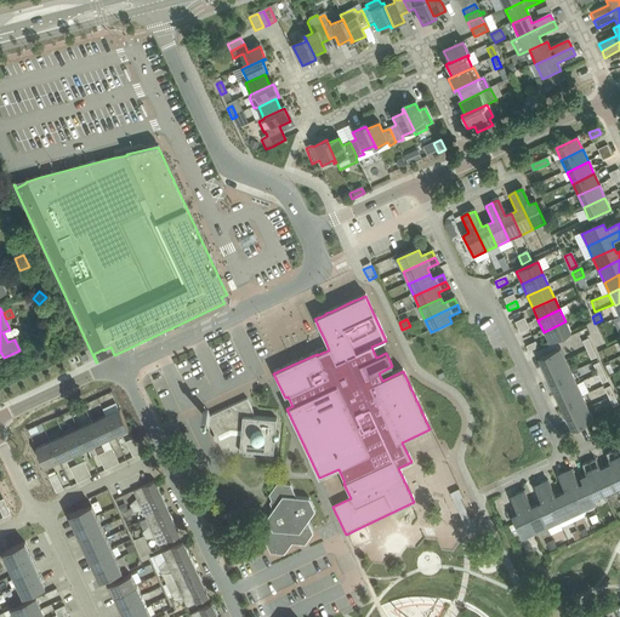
[(515,324),(517,330),(527,325),(524,320),(515,324)]
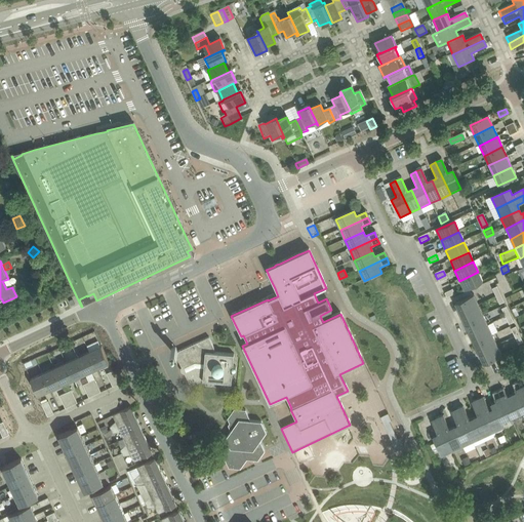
[(478,272),(459,281),(465,291),(474,286),(483,282),(478,272)]
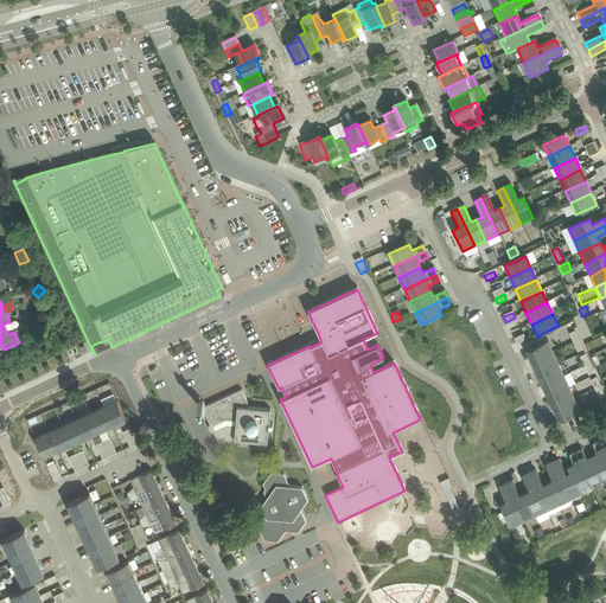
[(573,345),(578,341),(574,333),(568,335),(573,345)]
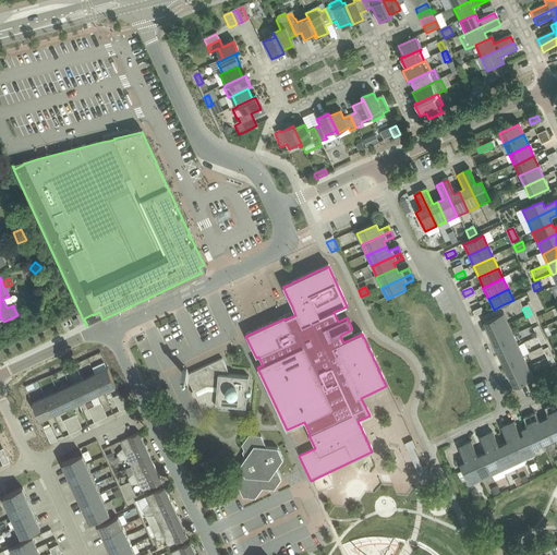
[(472,313),(474,317),(483,314),(481,309),(472,313)]
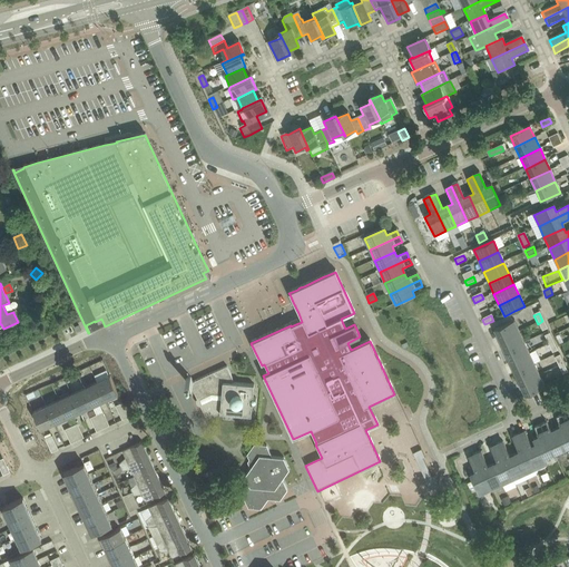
[(493,331),(499,342),(519,332),(514,321),(503,325),(493,331)]
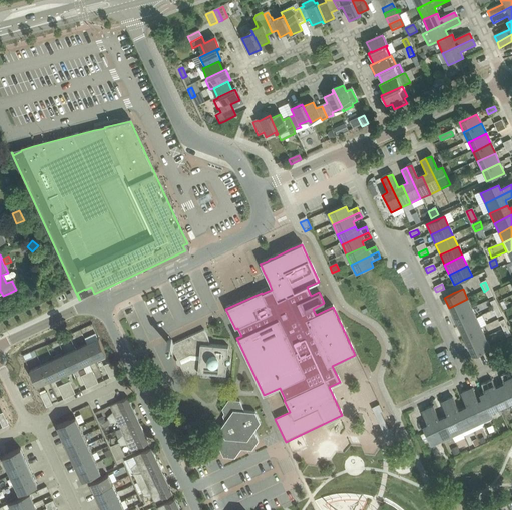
[(488,289),(484,292),(487,300),(492,297),(488,289)]
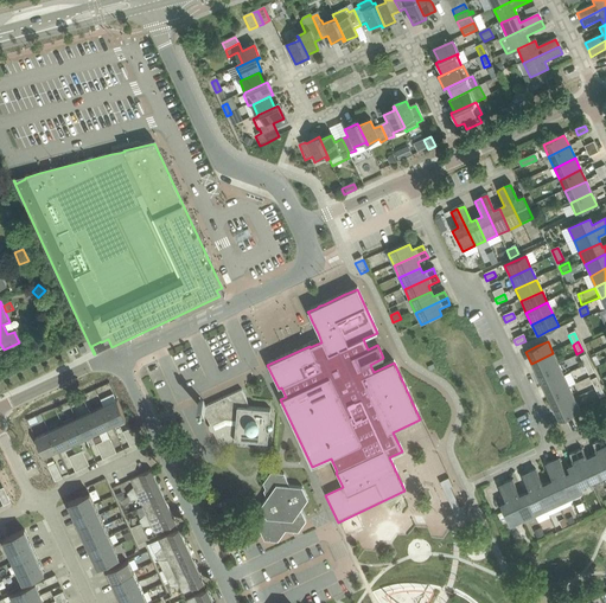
[(553,353),(531,364),(537,374),(559,365),(553,353)]
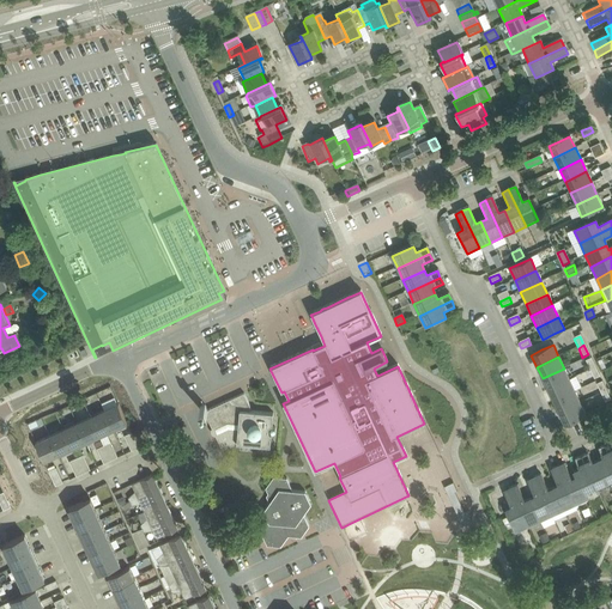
[(589,371),(595,369),(591,359),(585,363),(589,371)]
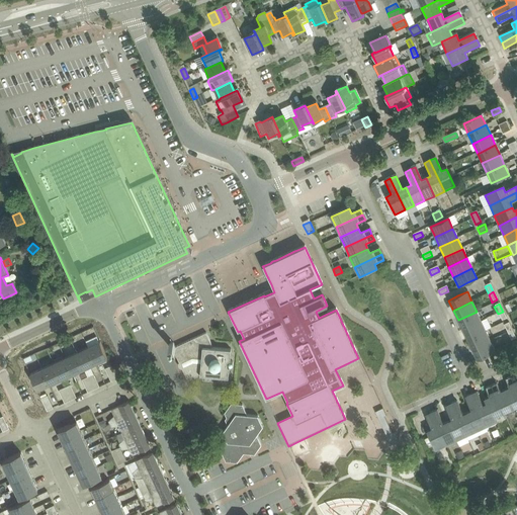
[(477,312),(458,320),(462,330),(481,322),(477,312)]
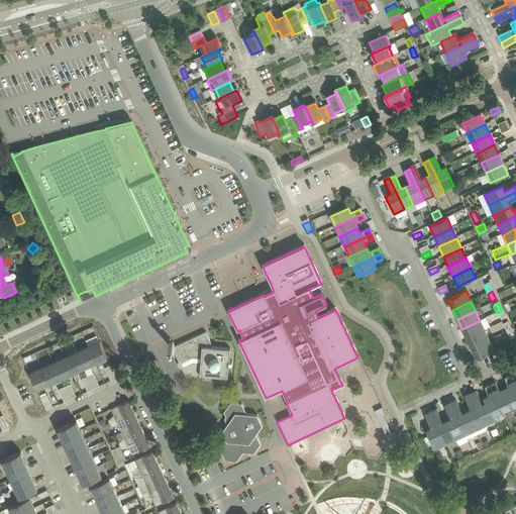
[(502,311),(497,313),(500,321),(505,319),(502,311)]
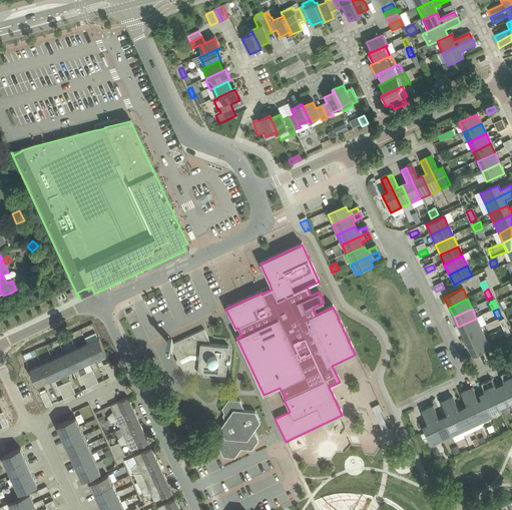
[(463,337),(481,329),(476,319),(458,327),(463,337)]
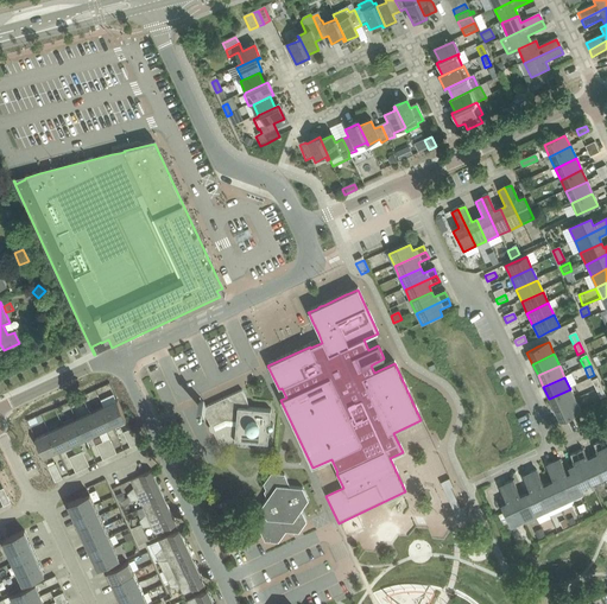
[(600,387),(595,389),(588,393),(589,394),(595,392),(600,400),(605,398),(600,387)]
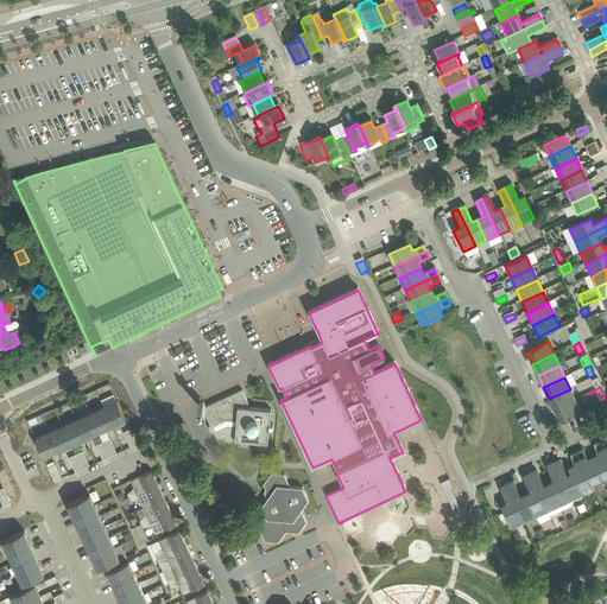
[(549,399),(554,411),(575,401),(570,389),(549,399)]
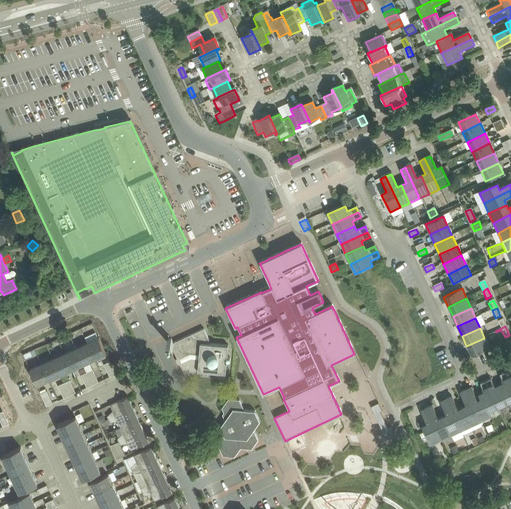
[(230,361),(230,360),(228,359),(227,359),(226,357),(227,357),(227,355),(228,347),(208,345),(209,342),(203,330),(173,345),(171,341),(166,343),(168,347),(170,346),(185,377),(197,371),(197,372),(225,375),(226,367),(227,365),(226,364),(226,363),(228,363),(230,362),(230,361)]
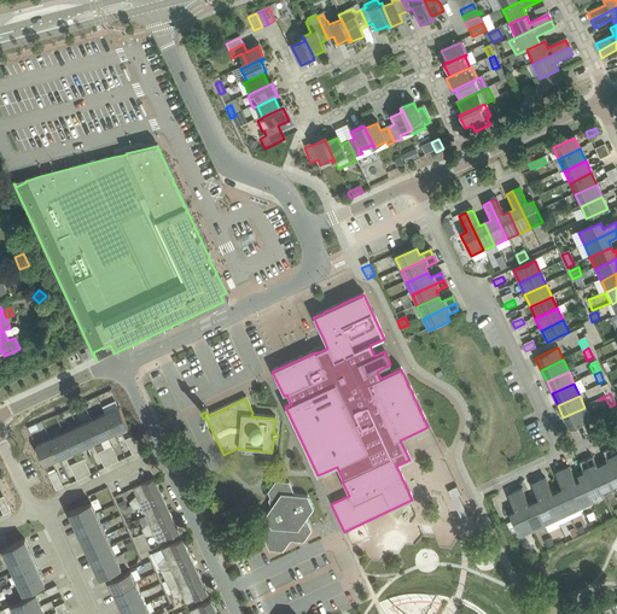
[(563,417),(569,430),(591,420),(585,408),(563,417)]
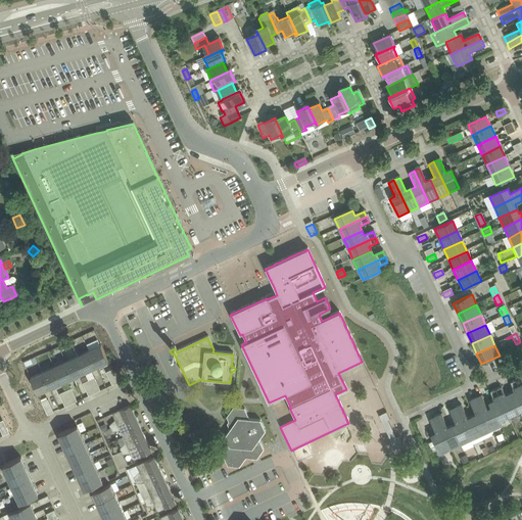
[(100,347),(89,352),(96,369),(108,363),(100,347)]
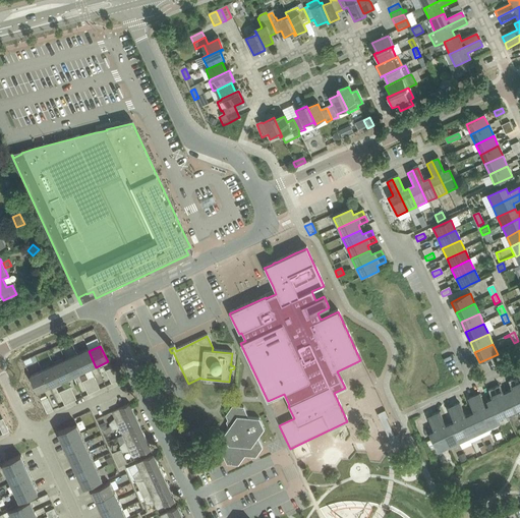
[(89,351),(76,356),(84,372),(96,367),(89,351)]
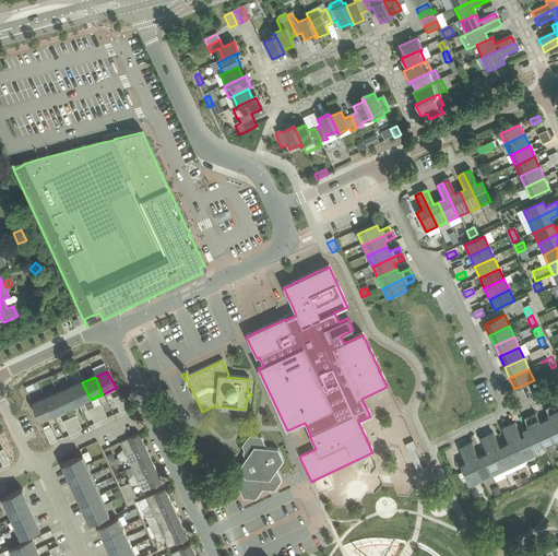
[(78,405),(91,400),(82,382),(70,389),(78,405)]
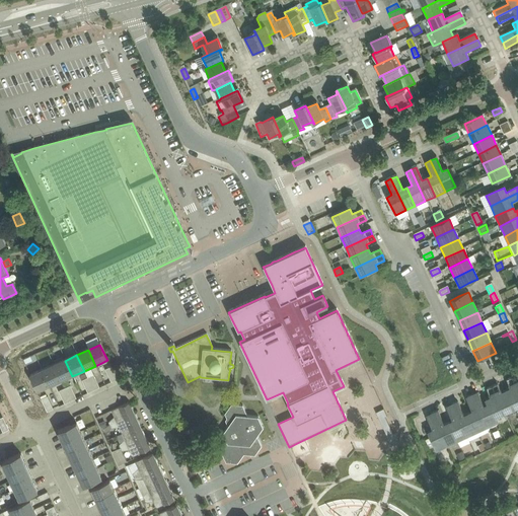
[(60,382),(72,376),(65,361),(53,366),(60,382)]
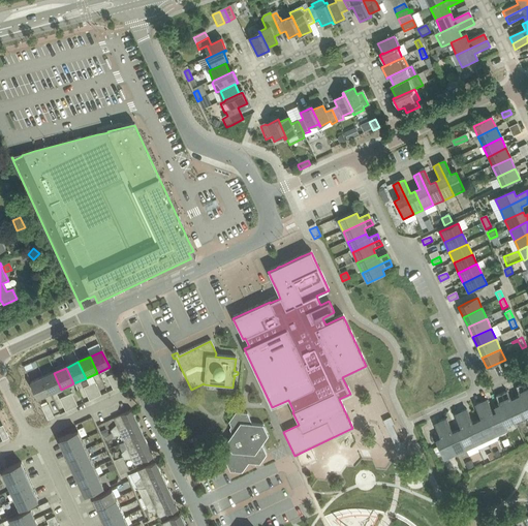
[(50,395),(61,390),(54,373),(42,378),(50,395)]
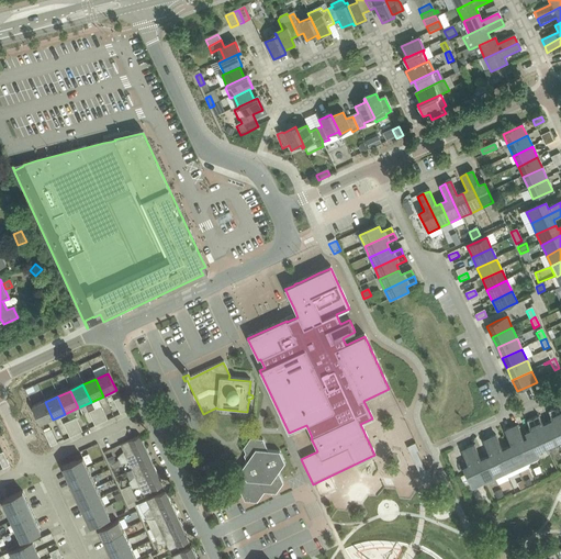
[(120,400),(113,402),(120,416),(126,413),(120,400)]
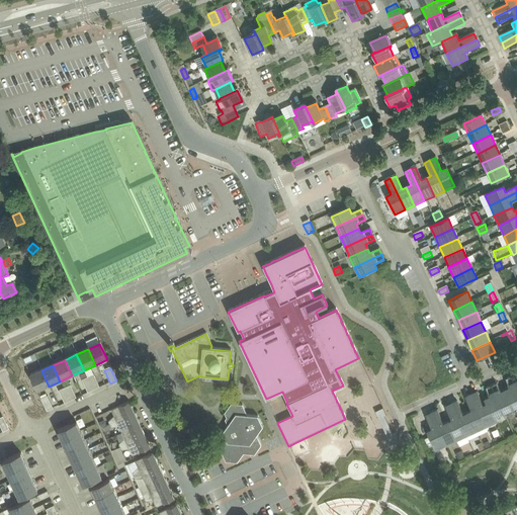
[(49,387),(41,370),(29,376),(36,393),(49,387)]
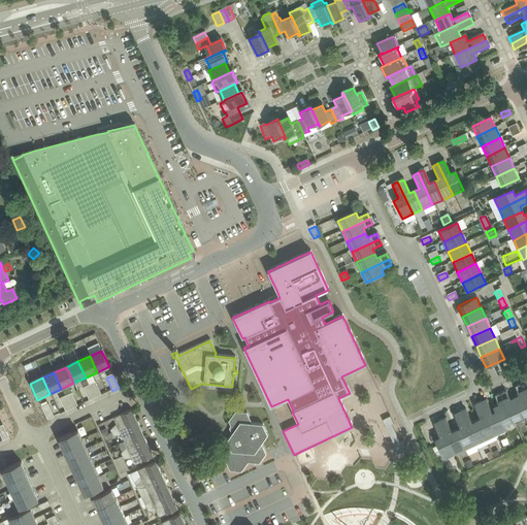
[(95,384),(89,386),(95,399),(101,396),(95,384)]
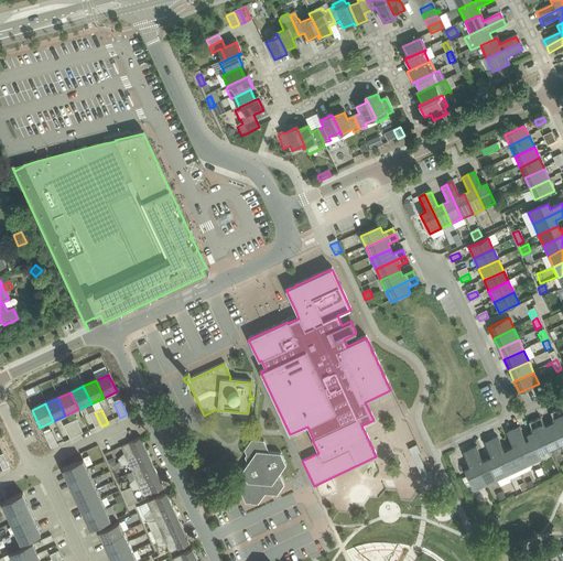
[(560,445),(562,443),(562,424),(556,411),(550,413),(554,423),(550,425),(560,445)]
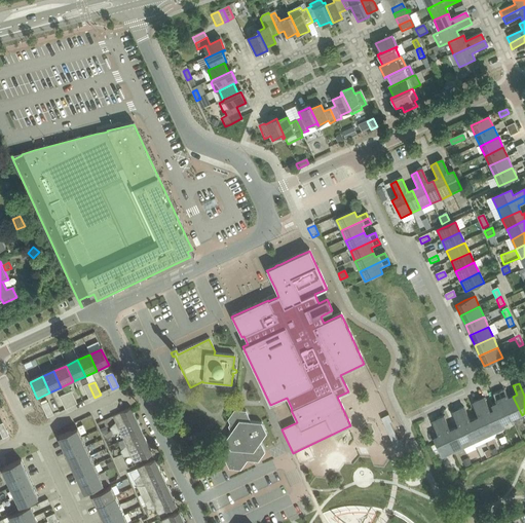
[(88,400),(95,398),(88,384),(82,387),(88,400)]
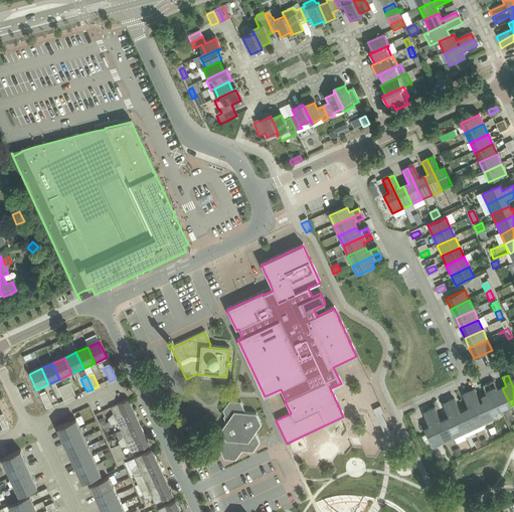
[(501,410),(511,406),(502,388),(497,391),(493,382),(489,384),(501,410)]
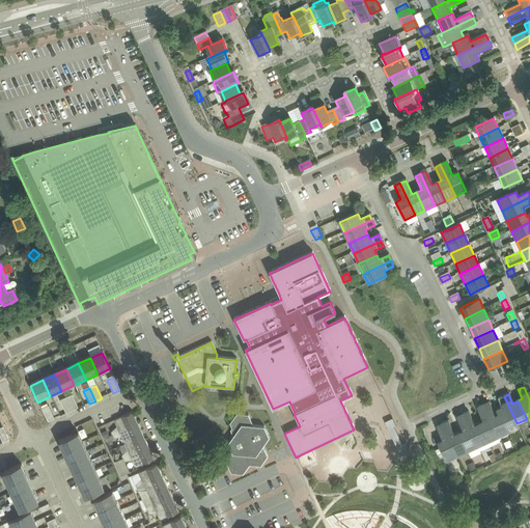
[(72,396),(65,399),(72,412),(78,410),(72,396)]
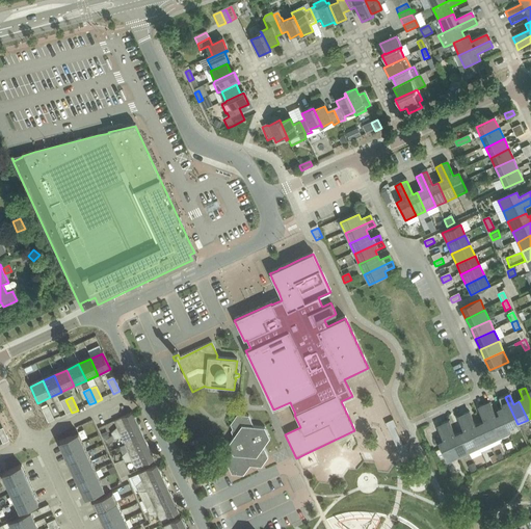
[(503,408),(498,412),(509,433),(507,429),(518,424),(505,397),(499,399),(503,408)]
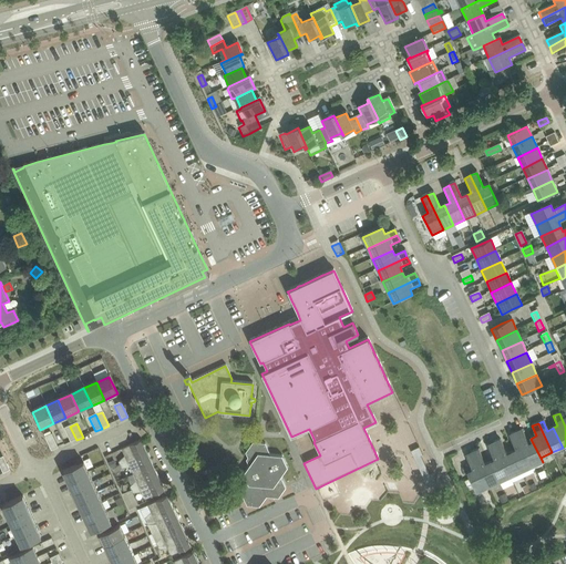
[(70,443),(76,440),(70,427),(64,430),(70,443)]
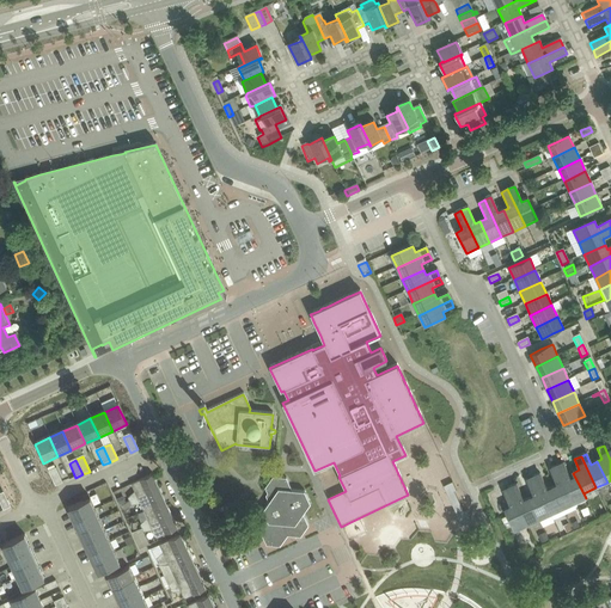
[(556,467),(574,504),(586,498),(573,473),(575,478),(570,480),(563,465),(556,467)]
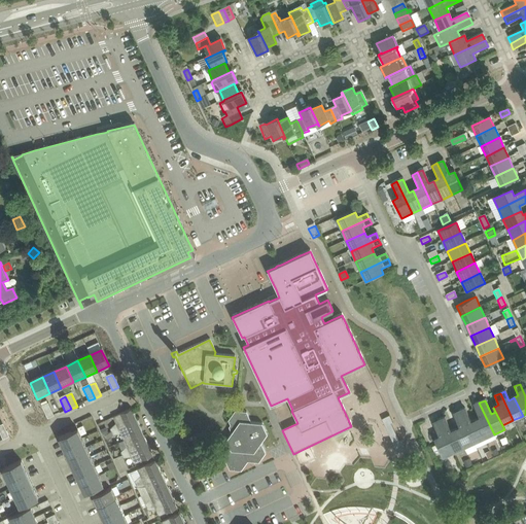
[(48,404),(54,415),(59,413),(53,402),(48,404)]
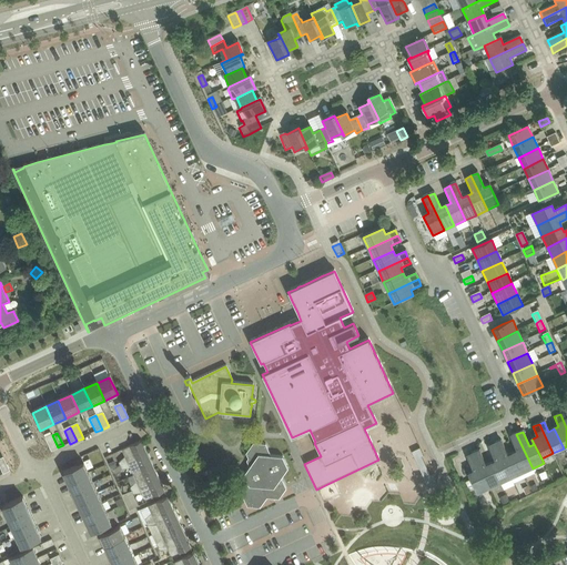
[(517,452),(513,454),(522,473),(533,468),(516,434),(510,437),(517,452)]
